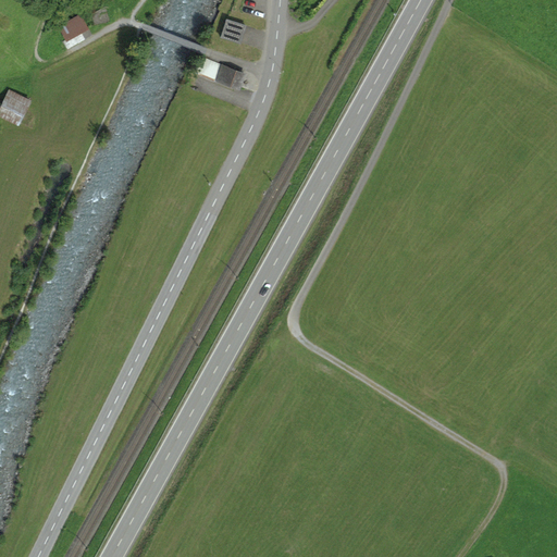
[(81,14),(59,26),(66,40),(88,28),(81,14)]
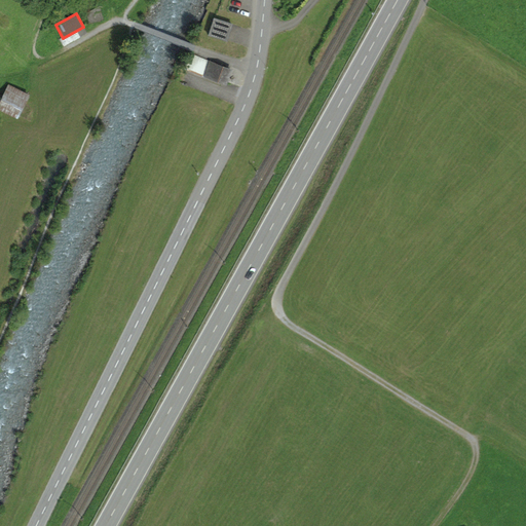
[(214,17),(209,35),(226,41),(231,24),(214,17)]
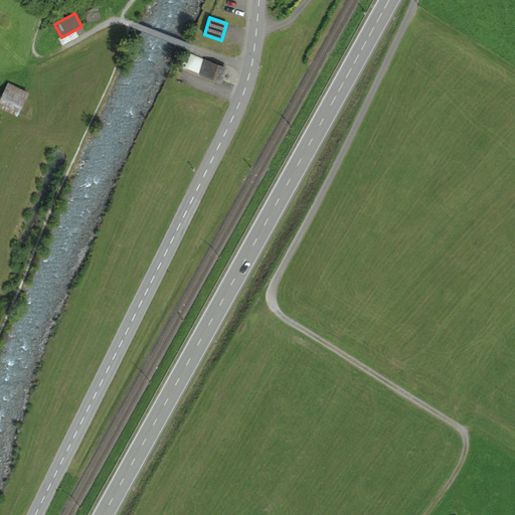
[(200,72),(205,60),(188,54),(184,66),(200,72)]
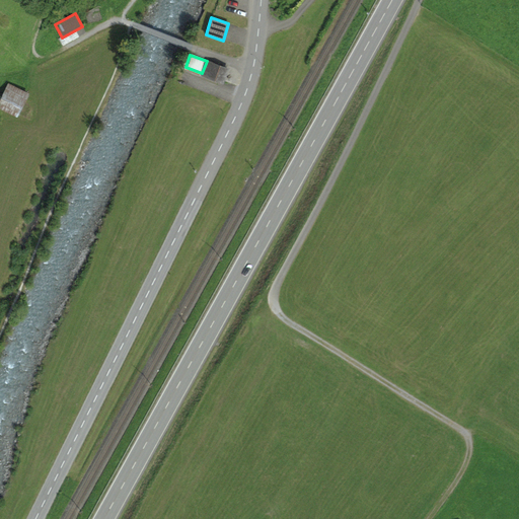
[(207,61),(202,73),(223,81),(227,68),(207,61)]
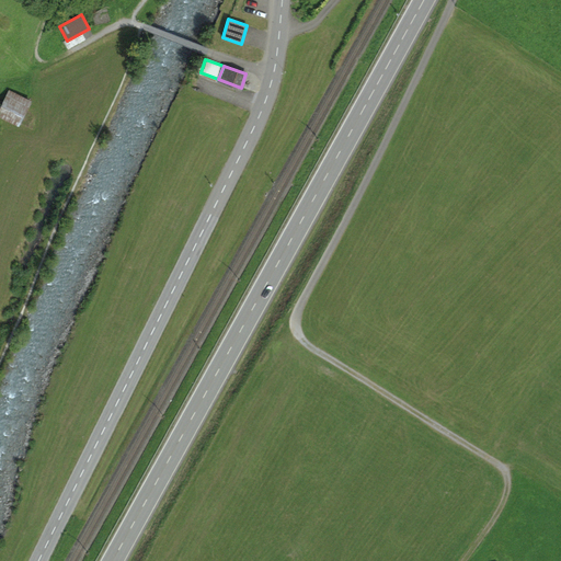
[(9,91),(0,109),(0,114),(18,123),(29,101),(9,91)]
